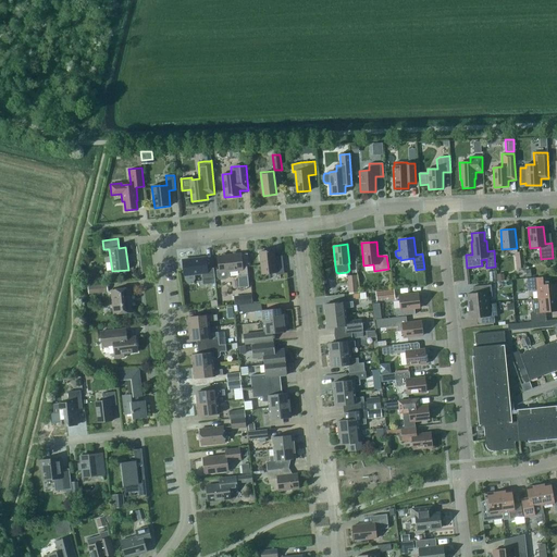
[(273,250),(259,251),(261,274),(275,273),(275,275),(284,274),(282,256),(274,257),(273,250)]
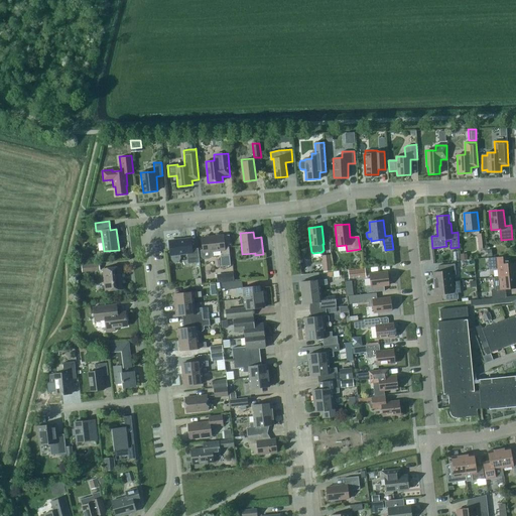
[(478,235),(479,249),(486,248),(484,234),(478,235)]
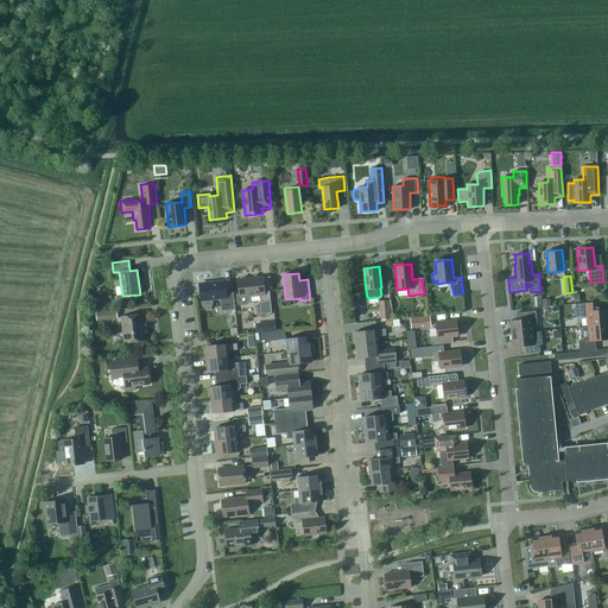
[(240,295),(236,295),(238,302),(239,304),(241,305),(246,304),(248,303),(249,301),(249,296),(260,295),(261,301),(259,301),(260,314),(271,312),(270,301),(268,289),(264,289),(263,277),(238,279),(240,295)]
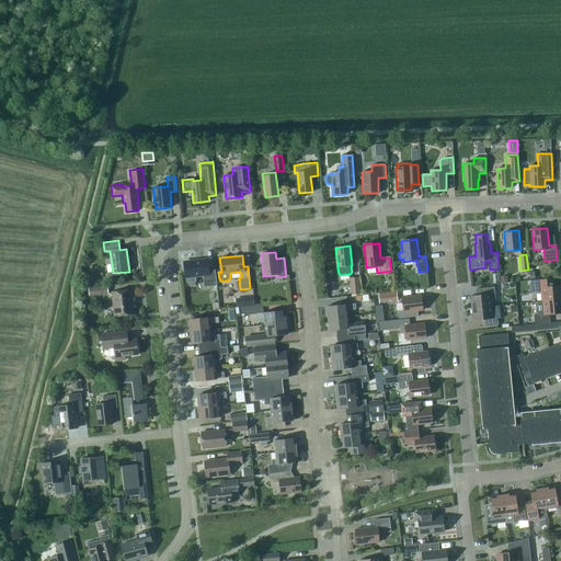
[(194,285),(196,281),(195,276),(203,275),(204,286),(216,285),(214,271),(208,271),(207,260),(184,262),(185,277),(185,278),(186,282),(190,286),(194,285)]
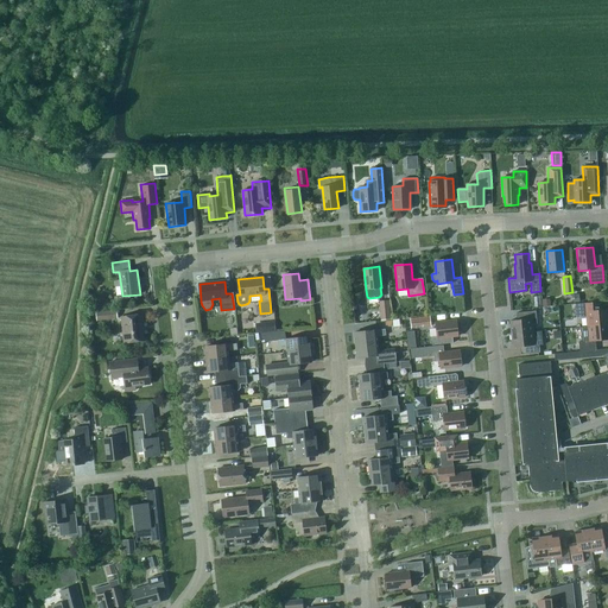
[(379,302),(381,318),(392,317),(390,301),(379,302)]
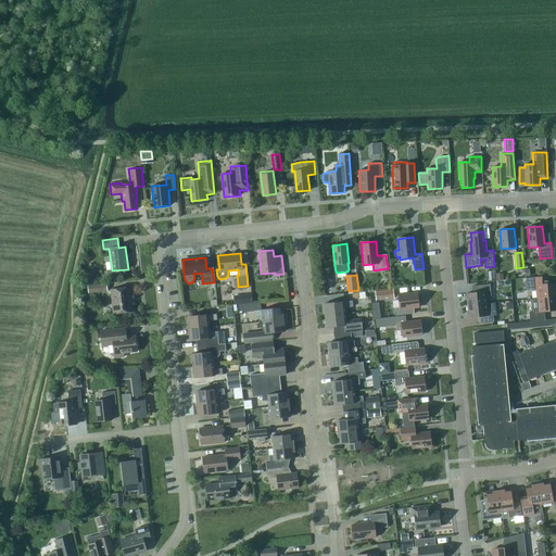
[(536,289),(538,299),(555,297),(555,282),(550,283),(548,276),(526,278),(527,290),(536,289)]
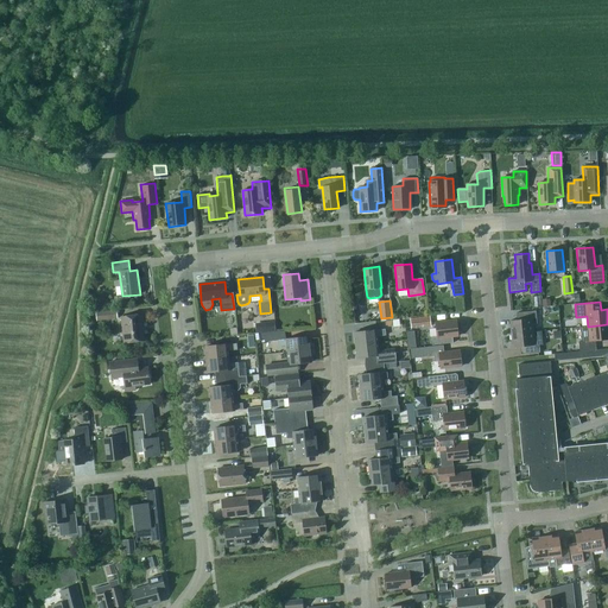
[(96,321),(118,318),(116,310),(95,312),(96,321)]
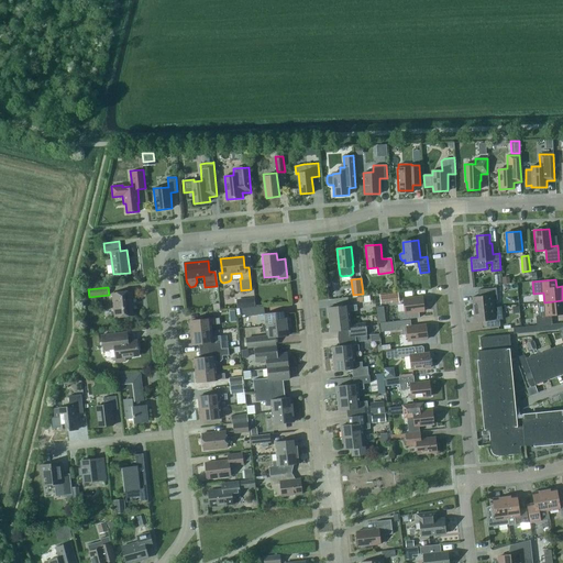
[(131,300),(133,300),(132,291),(112,294),(114,317),(133,315),(131,300)]
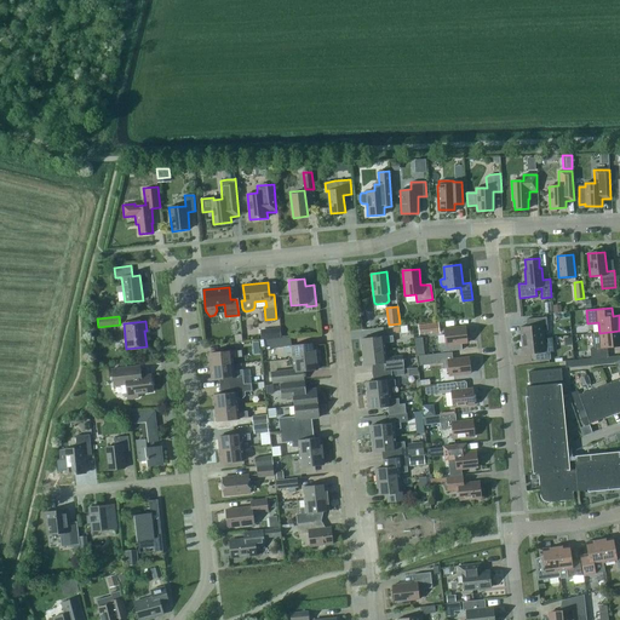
[(418,325),(419,334),(438,332),(437,322),(418,325)]
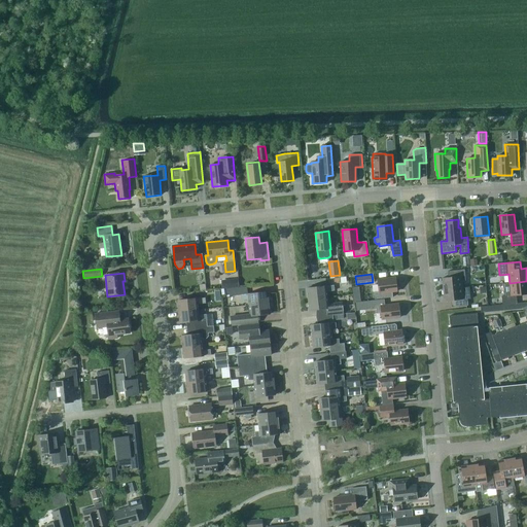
[(465,276),(442,278),(443,289),(462,287),(461,281),(465,281),(465,276)]
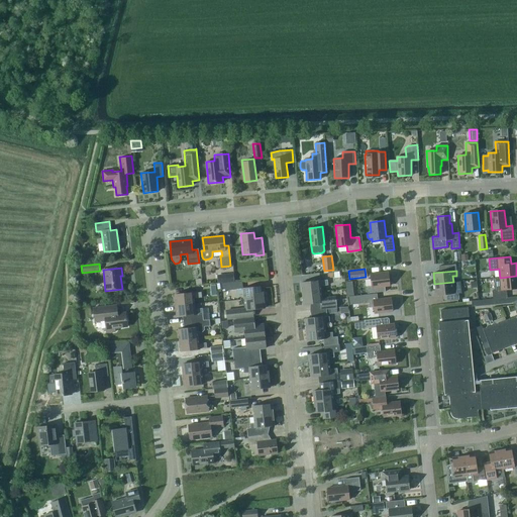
[(217,275),(219,283),(234,281),(233,273),(217,275)]
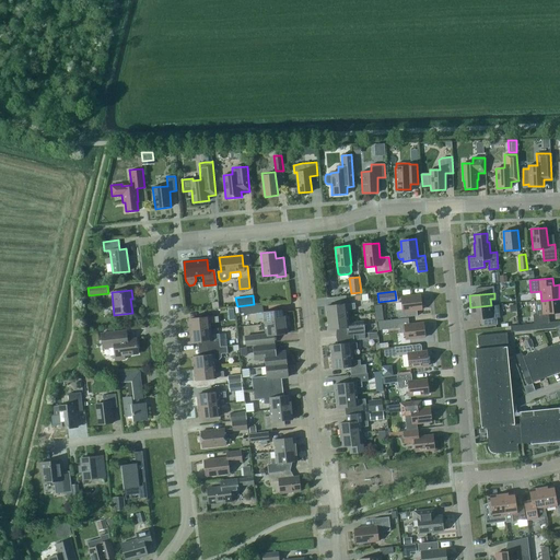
[(420,295),(400,298),(403,310),(397,311),(398,318),(417,315),(417,310),(421,310),(420,295)]
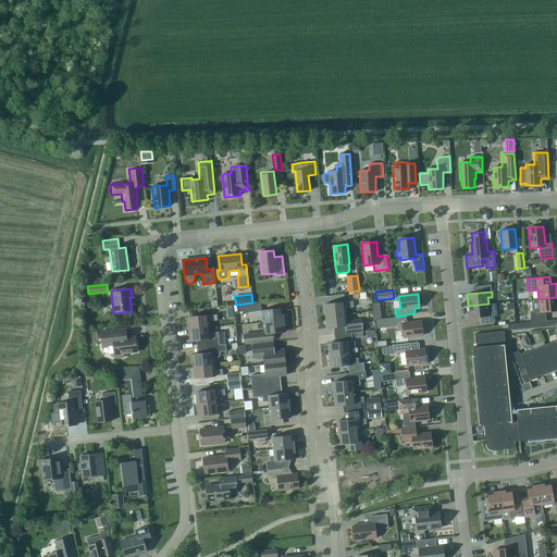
[(556,310),(556,297),(539,299),(540,312),(530,313),(531,322),(533,322),(536,321),(540,321),(543,321),(546,320),(545,312),(556,310)]
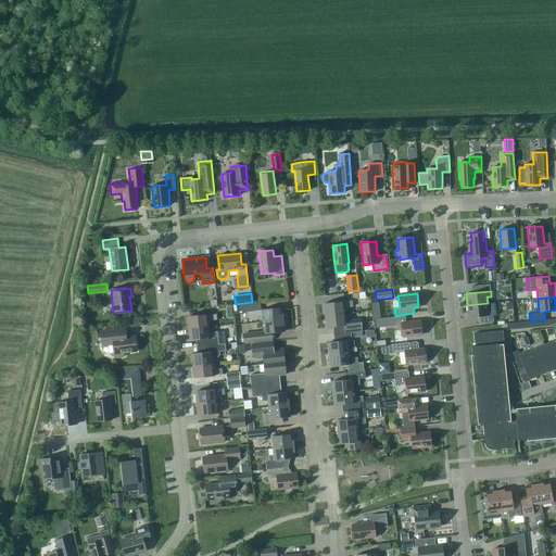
[(324,304),(325,315),(345,313),(344,307),(353,306),(352,301),(344,302),(324,304)]
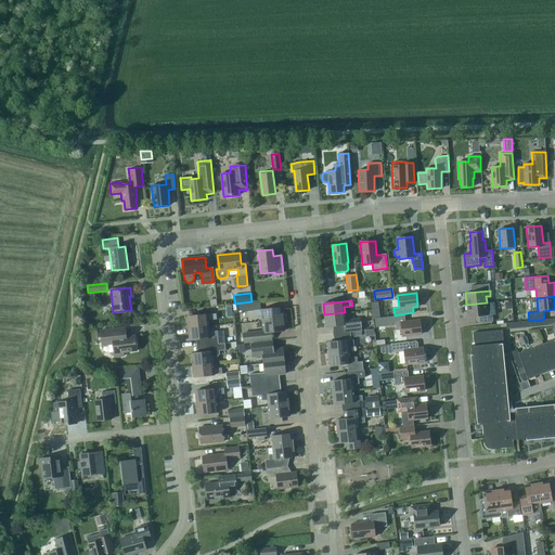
[(259,302),(237,305),(239,311),(242,310),(242,311),(260,309),(259,302)]
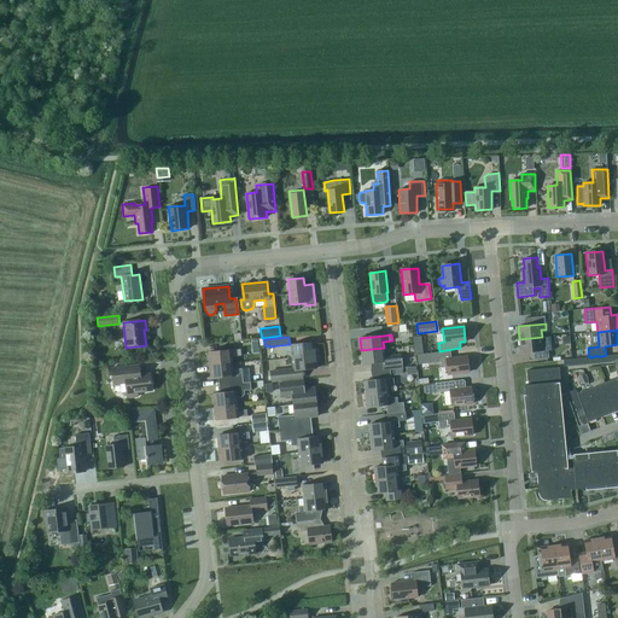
[(542,337),(519,339),(522,354),(529,353),(529,360),(549,359),(548,351),(552,351),(551,337),(542,337)]
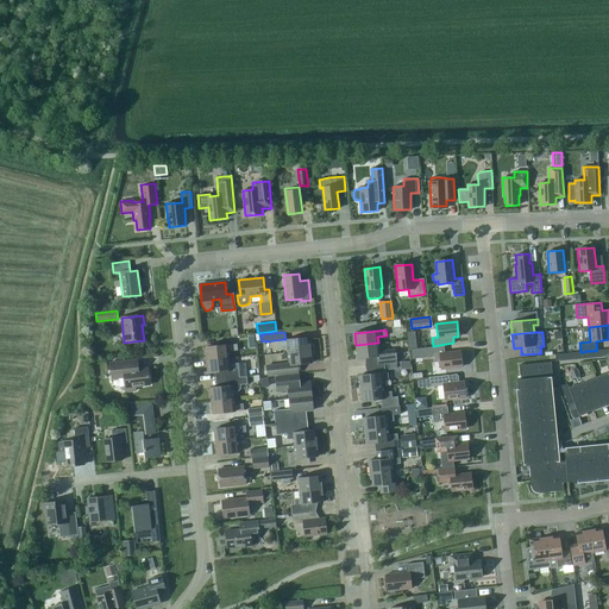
[(287,340),(277,340),(278,346),(287,346),(288,352),(311,350),(309,337),(287,339),(287,340)]
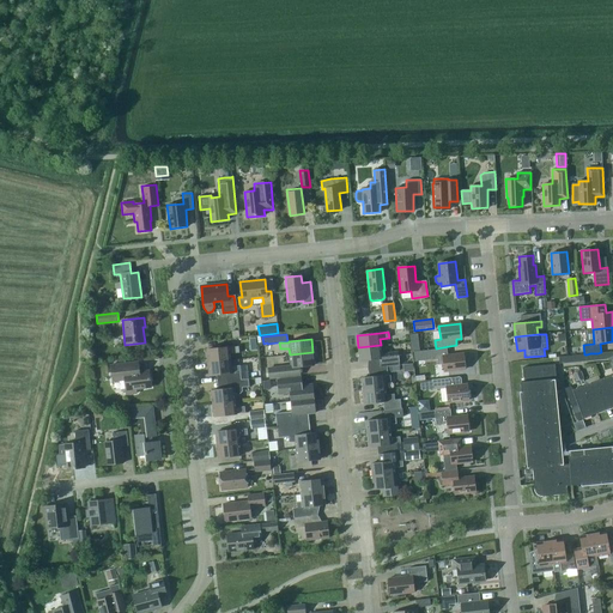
[(396,365),(399,365),(398,351),(382,353),(381,345),(358,347),(359,360),(378,358),(380,366),(387,366),(396,365)]
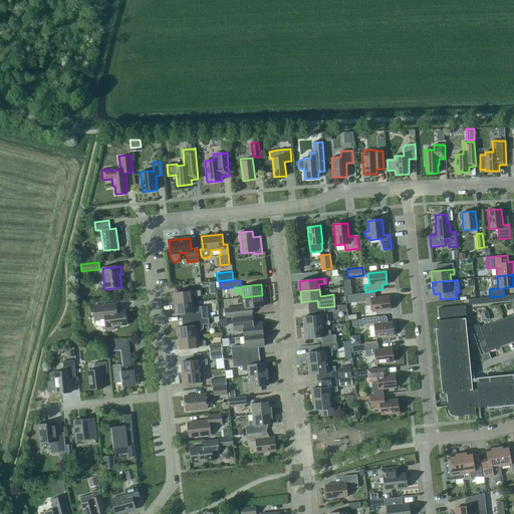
[(173,293),(175,303),(194,301),(192,291),(173,293)]
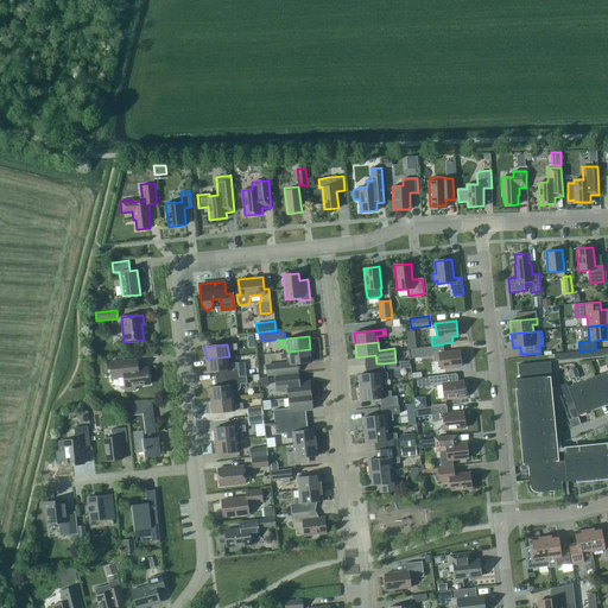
[(310,349),(287,352),(289,363),(289,365),(296,363),(311,362),(310,349)]
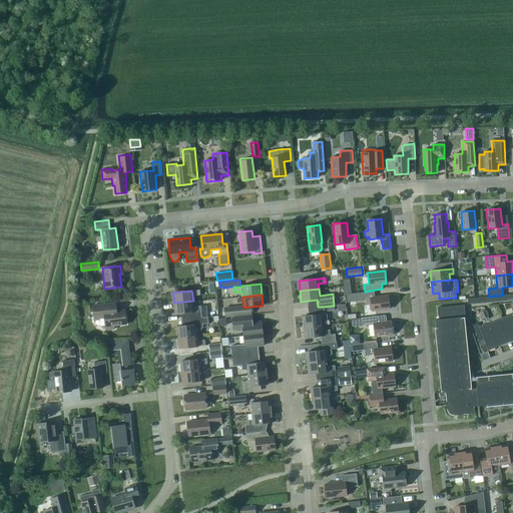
[(370,298),(372,311),(389,309),(388,296),(370,298)]
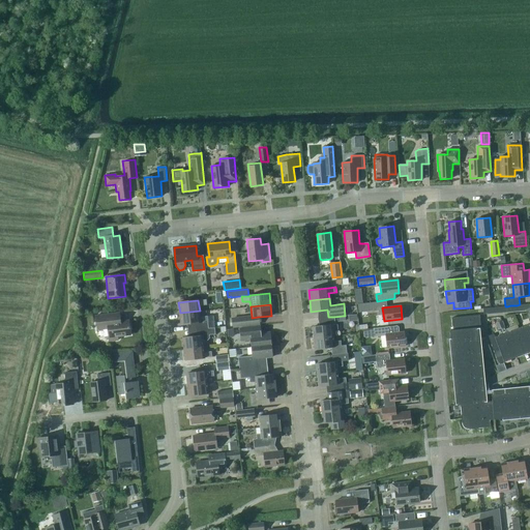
[(200,311),(180,313),(181,324),(187,324),(201,322),(201,328),(209,328),(208,321),(207,316),(200,317),(200,311)]
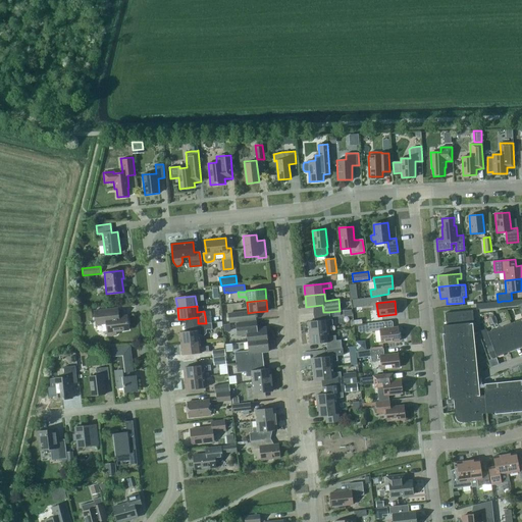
[(115,331),(128,329),(126,315),(119,316),(118,308),(95,311),(96,324),(106,323),(108,335),(116,334),(115,331)]
